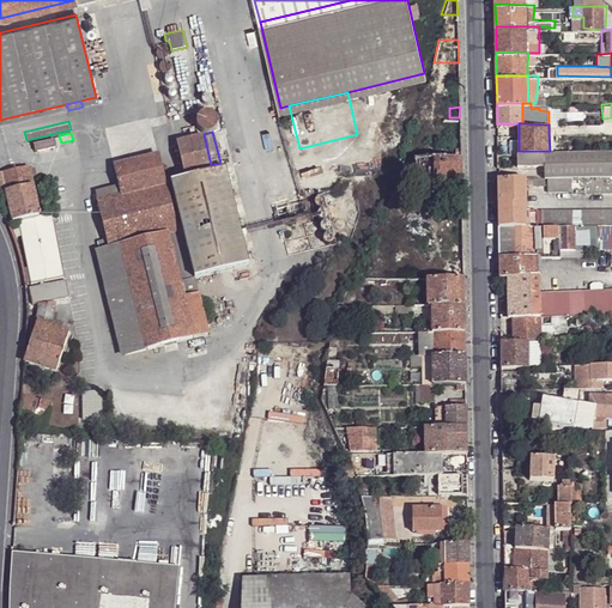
[(183,172),(211,165),(204,134),(183,139),(176,140),(183,172)]
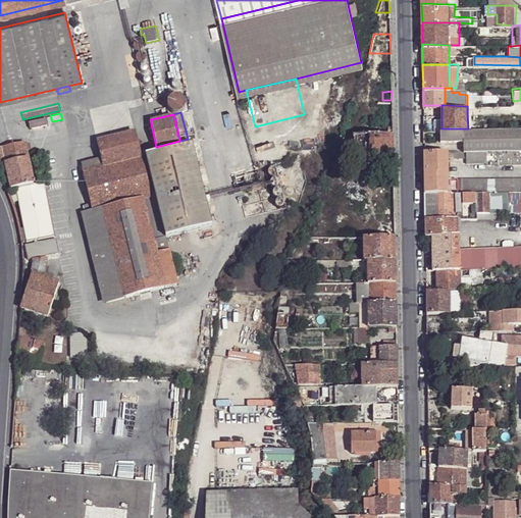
[(31,120),(33,126),(47,122),(46,117),(31,120)]
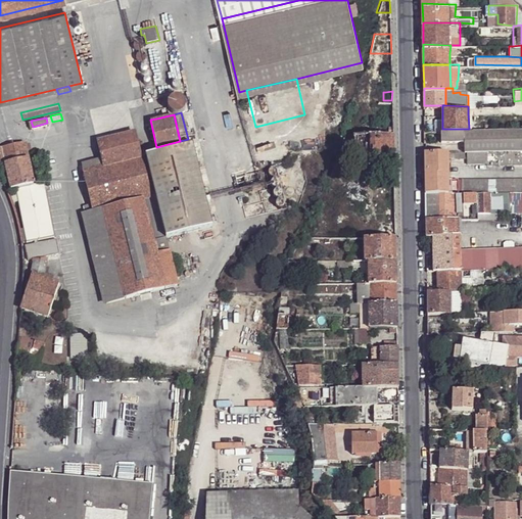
[(393,153),(392,132),(388,132),(383,132),(372,133),(372,127),(363,127),(363,129),(363,134),(352,134),(353,154),(365,154),(382,153),(393,153)]
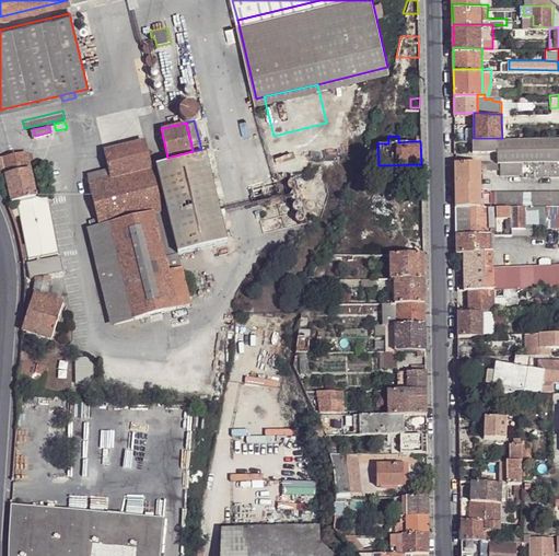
[(107,169),(109,175),(150,165),(143,139),(103,149),(107,169)]
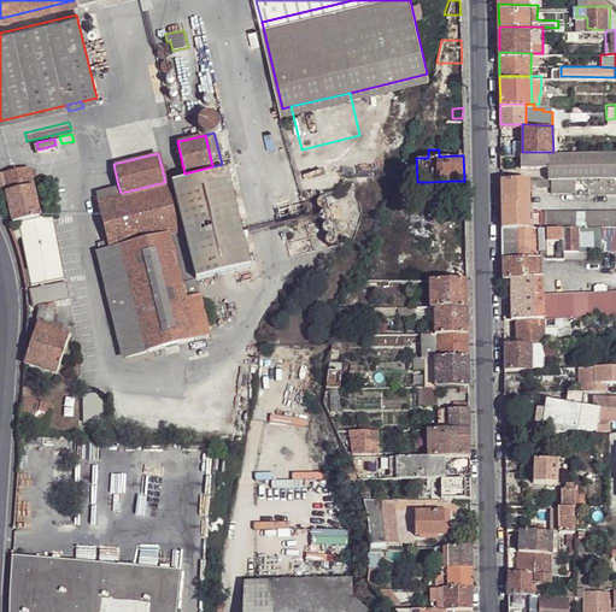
[(546,164),(547,153),(524,154),(524,164),(546,164)]
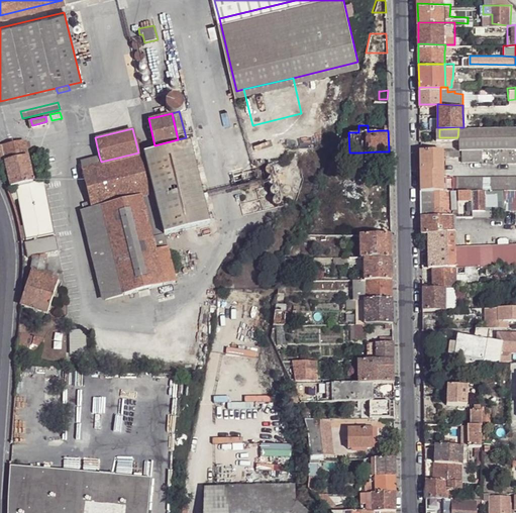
[(515,147),(515,128),(489,128),(480,128),(473,128),(458,128),(457,137),(459,137),(459,148),(515,147)]
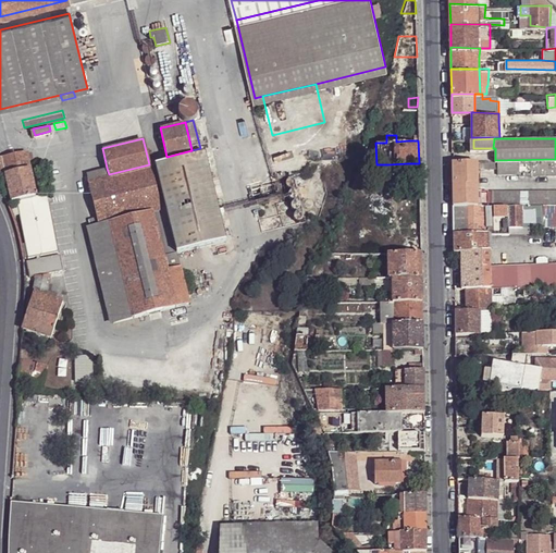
[(218,209),(213,192),(210,177),(204,150),(155,161),(161,189),(176,250),(225,238),(219,213),(223,212),(222,208),(218,209)]
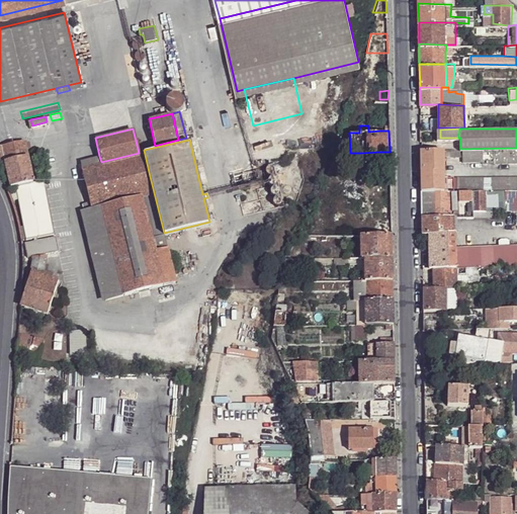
[(0,162),(4,161),(27,156),(24,141),(0,146),(0,162)]
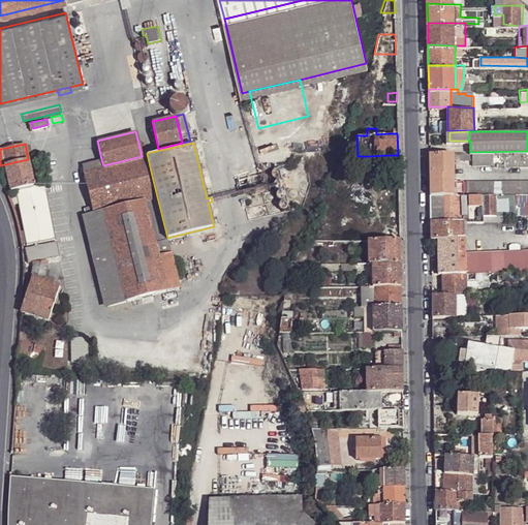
[(454,152),(454,158),(473,158),(473,161),(475,163),(493,162),(494,164),(527,163),(527,151),(470,152),(454,152)]
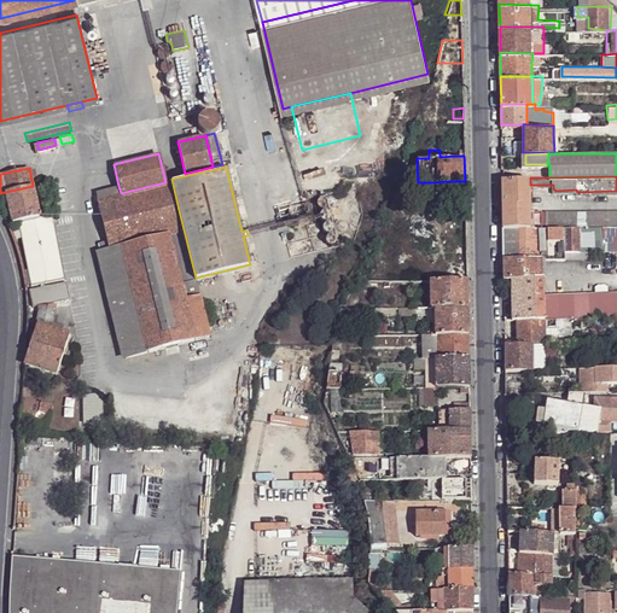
[(501,179),(502,227),(530,227),(530,185),(530,177),(501,179)]
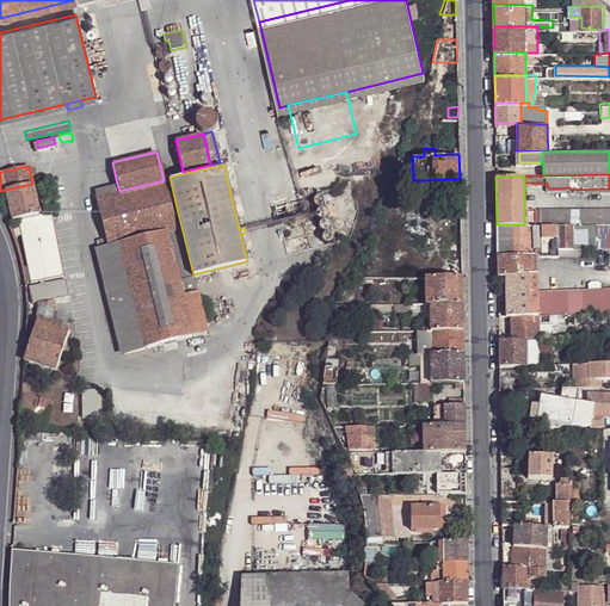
[(447,189),(447,179),(426,180),(426,189),(447,189)]
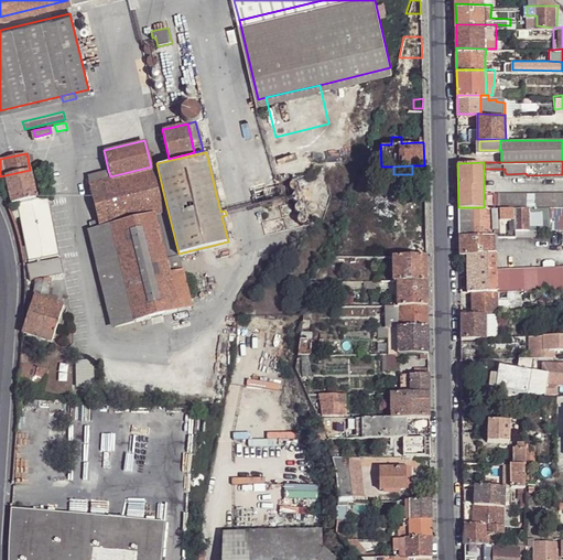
[(151,167),(110,176),(89,182),(98,217),(99,225),(110,223),(133,320),(191,304),(182,269),(169,272),(153,212),(162,210),(158,193),(151,167)]
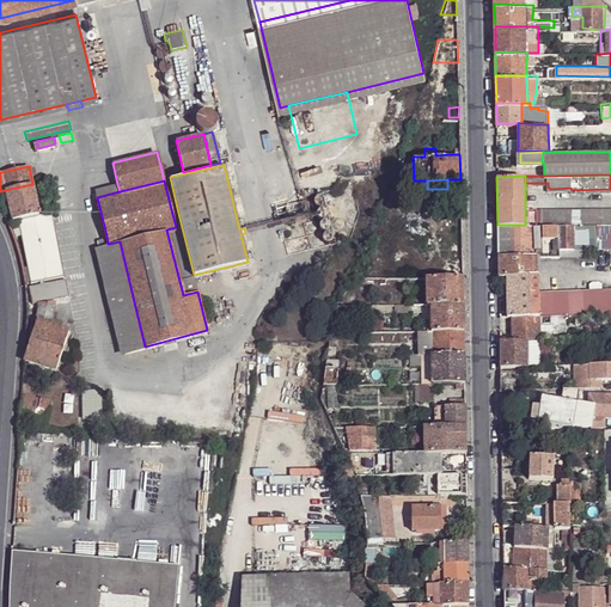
[(18,220),(40,214),(32,184),(5,190),(12,221),(18,220)]
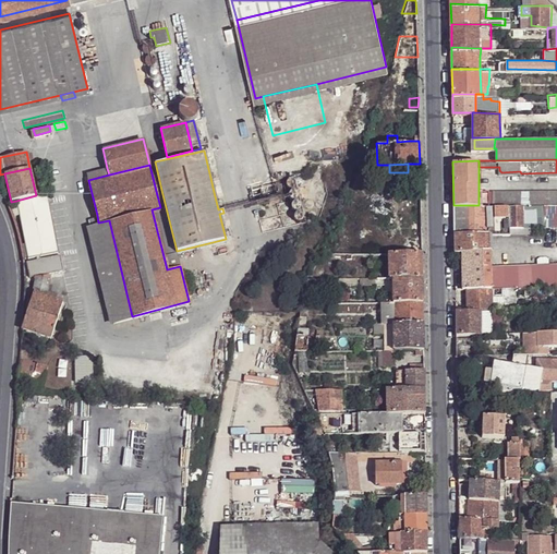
[(88,180),(109,175),(107,168),(86,173),(88,180)]
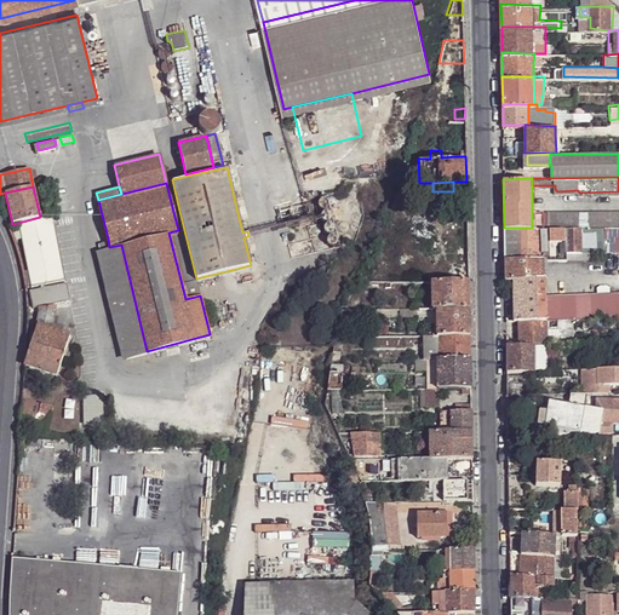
[(234,197),(238,213),(245,211),(241,195),(234,197)]
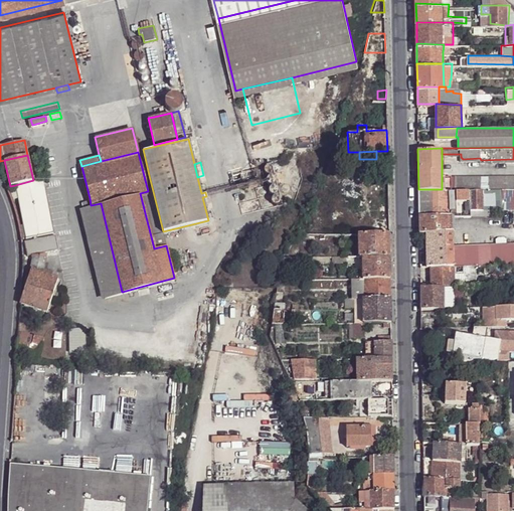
[(455,183),(455,188),(513,187),(513,173),(455,175),(455,180),(455,183)]
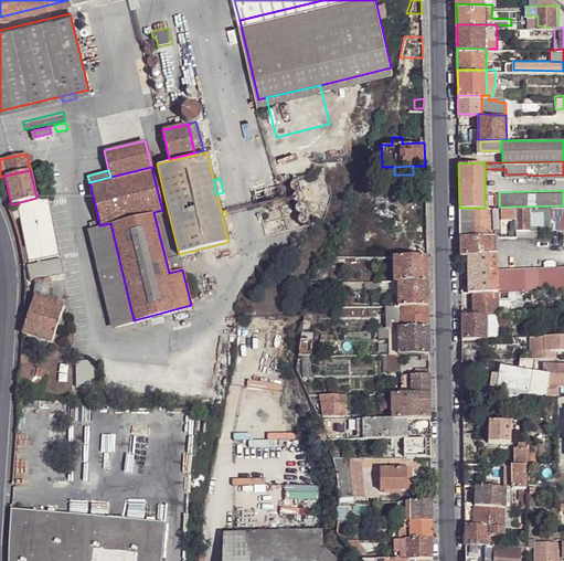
[(182,270),(179,254),(163,192),(158,193),(162,210),(153,212),(169,273),(182,270)]
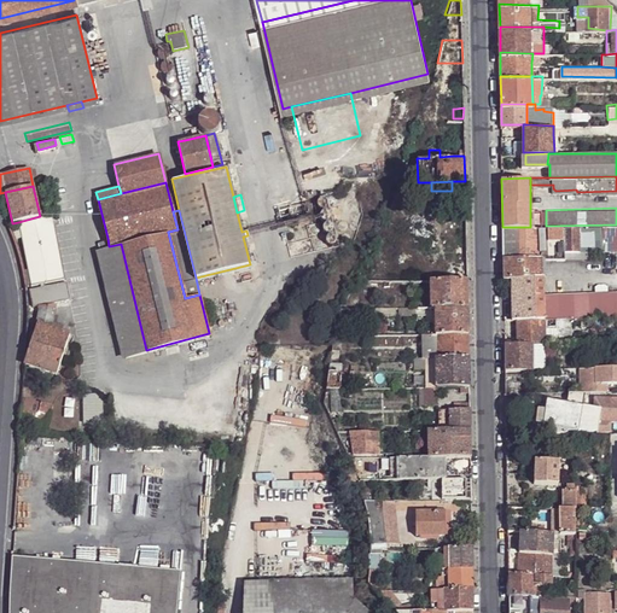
[(28,267),(30,282),(31,284),(40,282),(45,281),(63,278),(51,214),(40,216),(18,222),(28,267)]
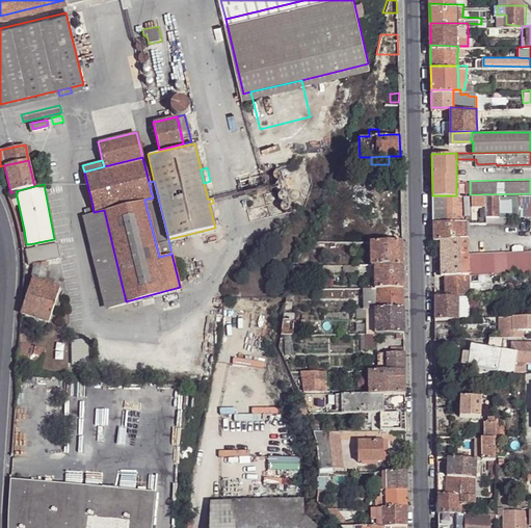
[(466,221),(466,222),(469,221),(509,221),(509,214),(529,213),(529,205),(530,204),(530,193),(470,194),(456,195),(432,195),(432,222),(466,221)]
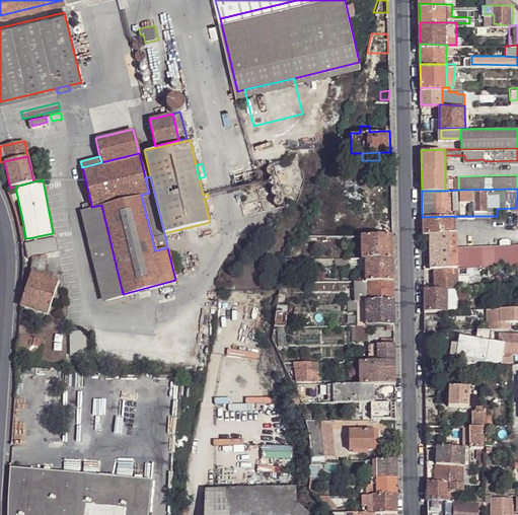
[(390,204),(390,195),(381,195),(381,204),(390,204)]
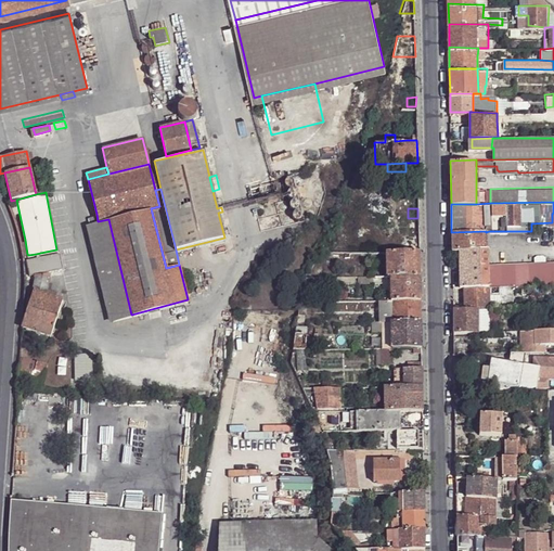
[(87,216),(88,223),(98,221),(97,214),(87,216)]
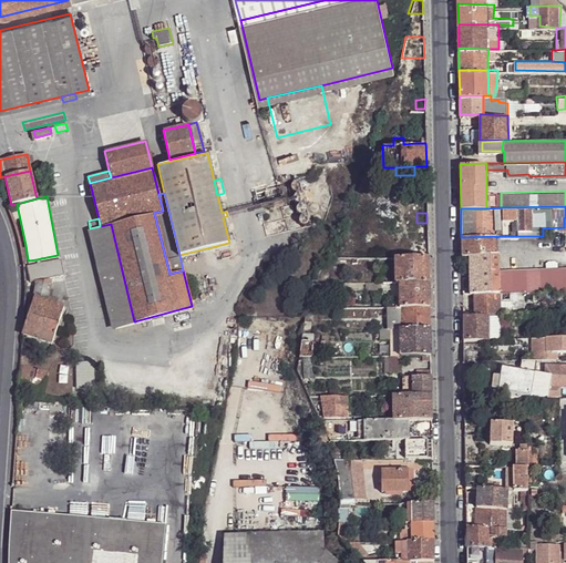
[(417,245),(426,244),(426,223),(417,223),(417,245)]
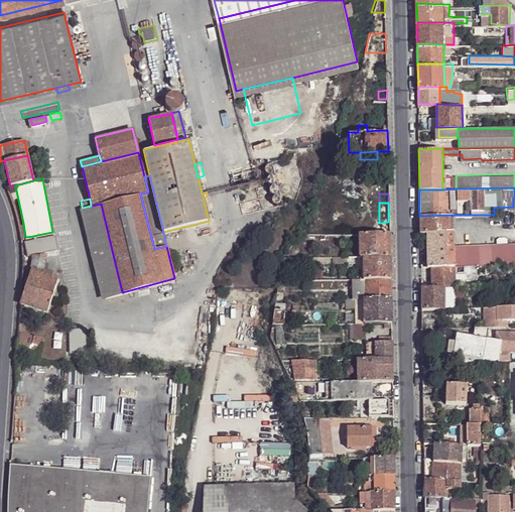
[(105,296),(122,292),(101,204),(91,206),(82,208),(105,296)]
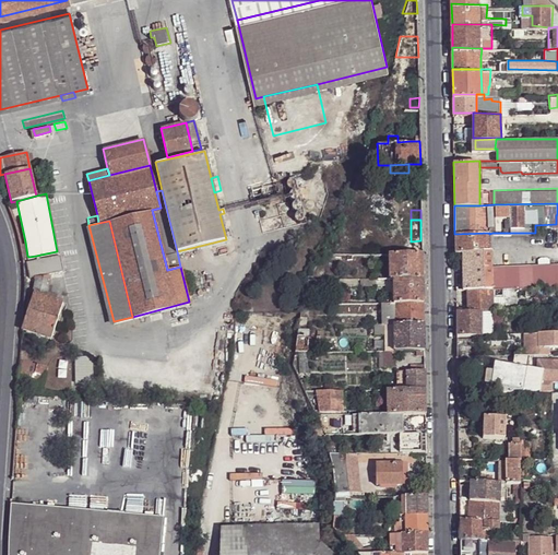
[(454,234),(455,252),(462,252),(490,251),(489,234),(489,233),(454,234)]
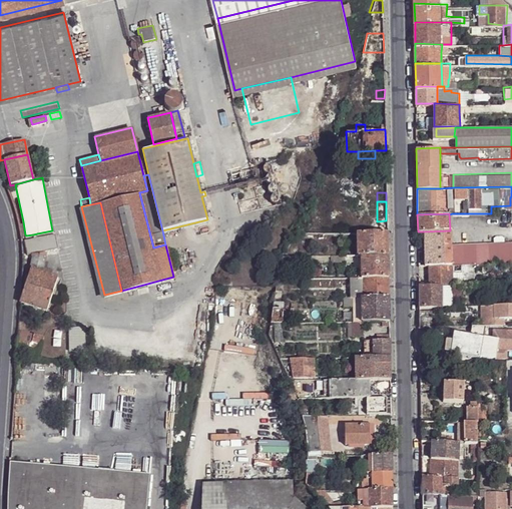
[(357,252),(360,253),(387,252),(387,230),(357,230),(357,252)]
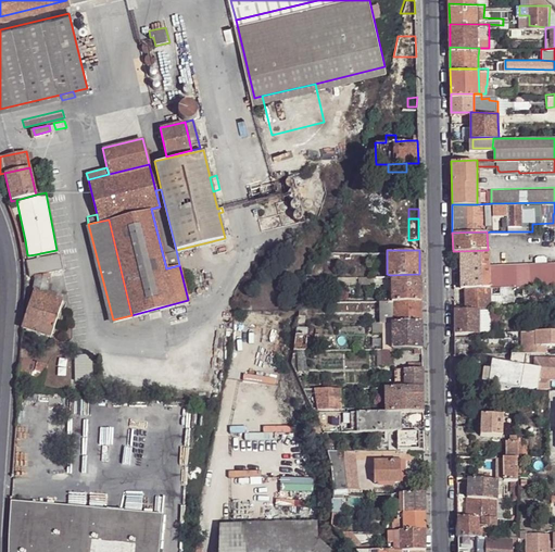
[(459,251),(459,267),(488,265),(488,264),(488,250),(459,251)]
